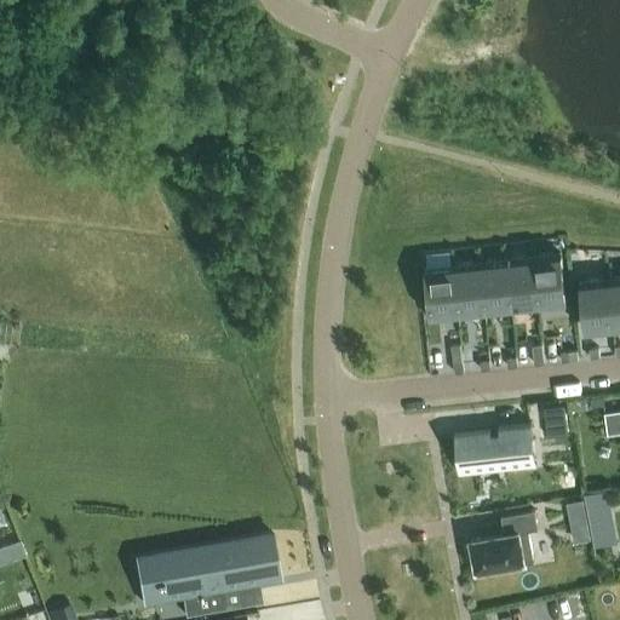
[(533,256),(538,303),(566,300),(560,252),(533,256)]
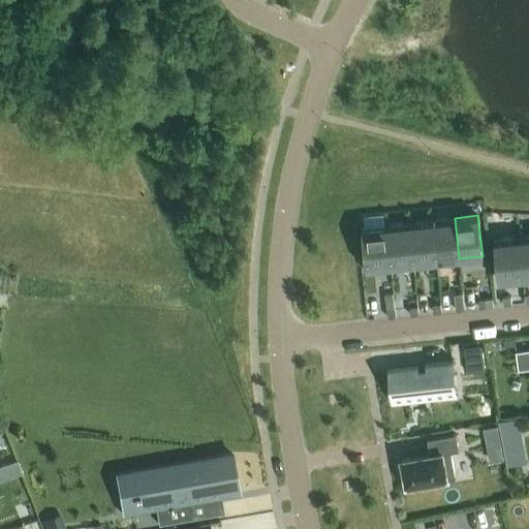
[(432,220),(436,261),(459,258),(455,218),(432,220)]
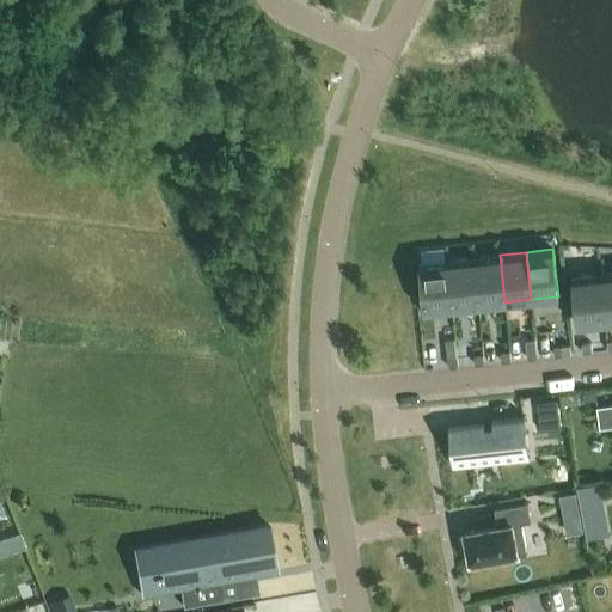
[(473,257),(478,305),(505,303),(500,255),(473,257)]
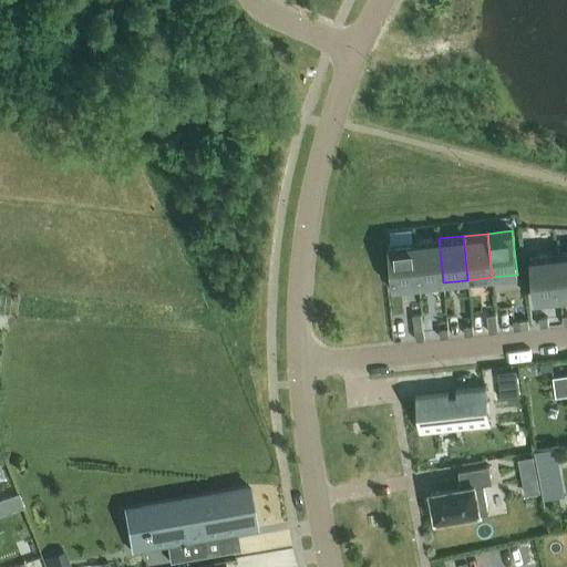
[(439,238),(414,241),(420,285),(443,282),(439,238)]
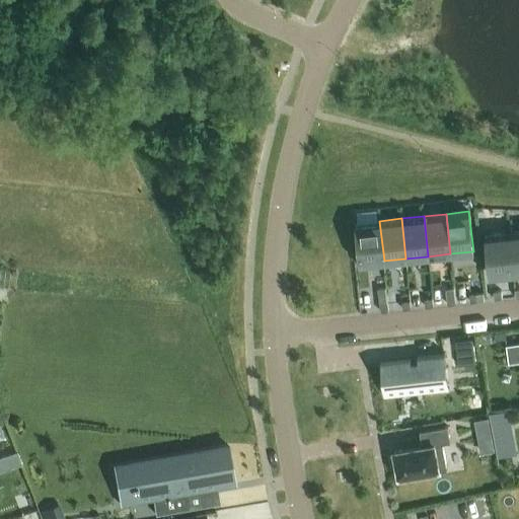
[(379,221),(357,223),(361,264),(384,261),(379,221)]
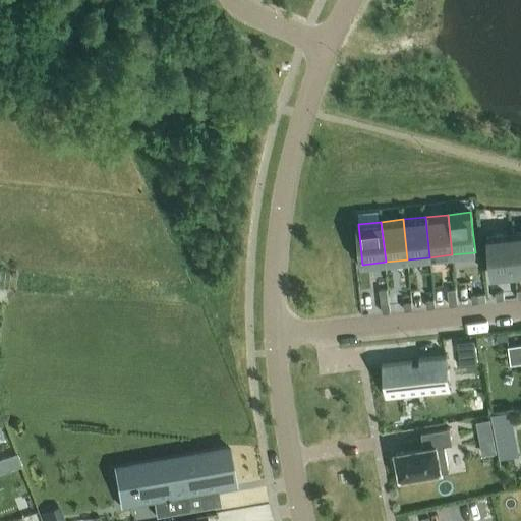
[(520,233),(511,234),(515,275),(520,273),(520,233)]
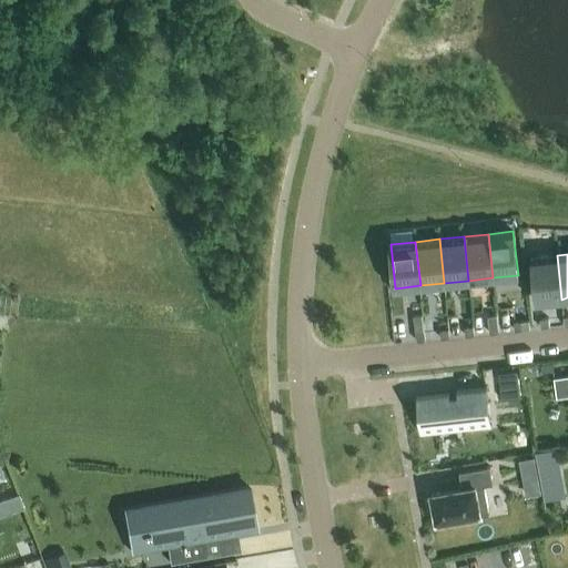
[(557,255),(530,259),(536,302),(561,300),(557,255)]
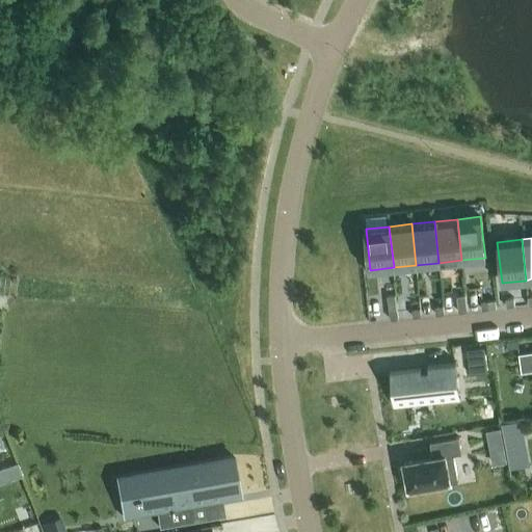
[(489,300),(481,301),(482,310),(490,309),(489,300)]
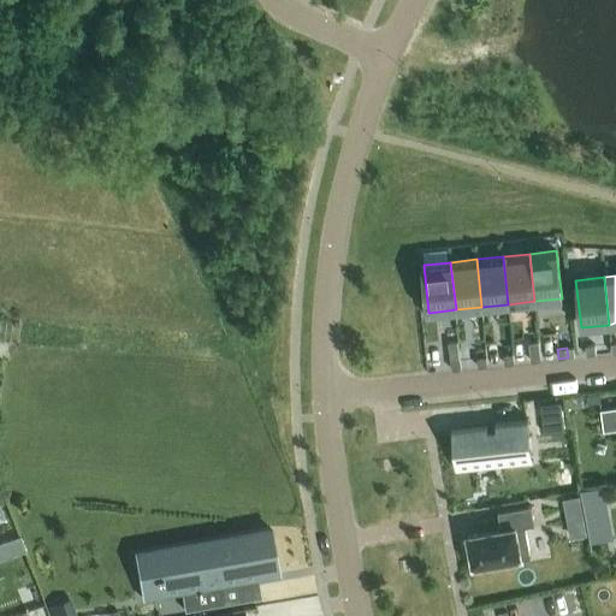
[(540,351),(531,353),(532,361),(540,360),(540,351)]
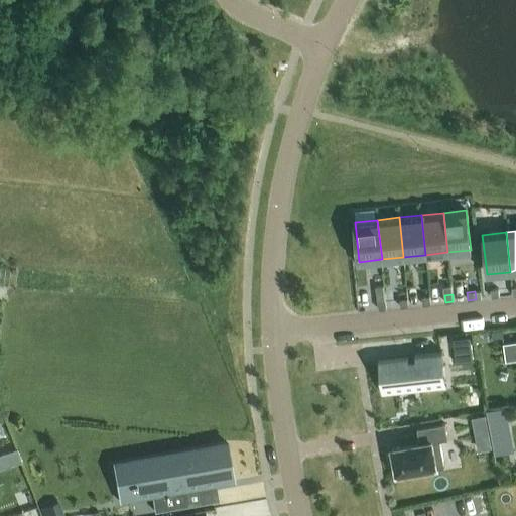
[(430,296),(422,297),(423,305),(430,304),(430,296)]
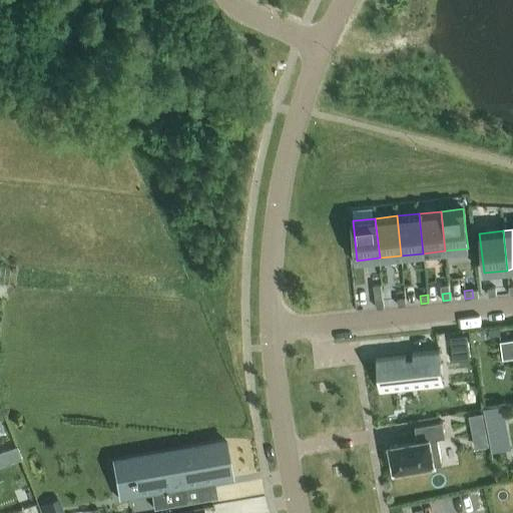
[(405,297),(398,298),(398,306),(406,305),(405,297)]
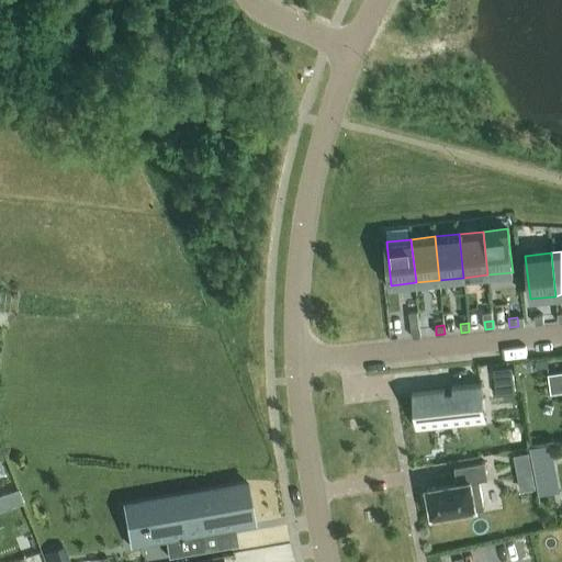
[(420,328),(412,329),(413,337),(420,337),(420,328)]
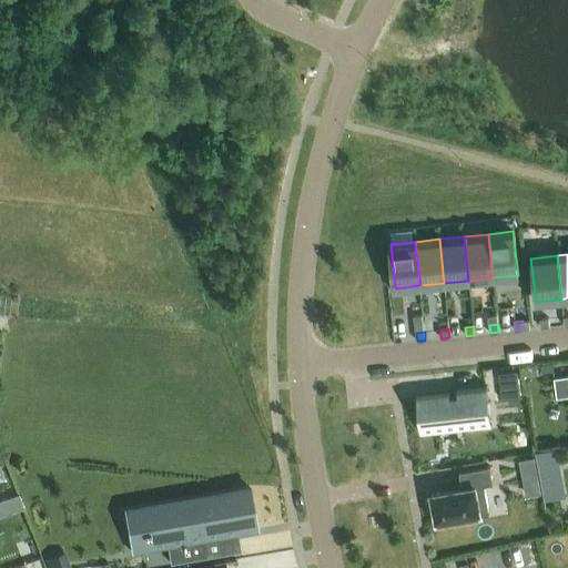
[(516,371),(499,373),(501,398),(519,396),(516,371)]
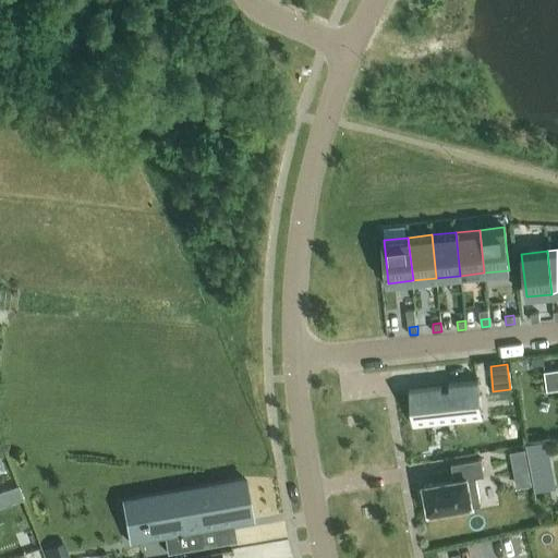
[(557,366),(544,370),(546,387),(557,385),(557,366)]
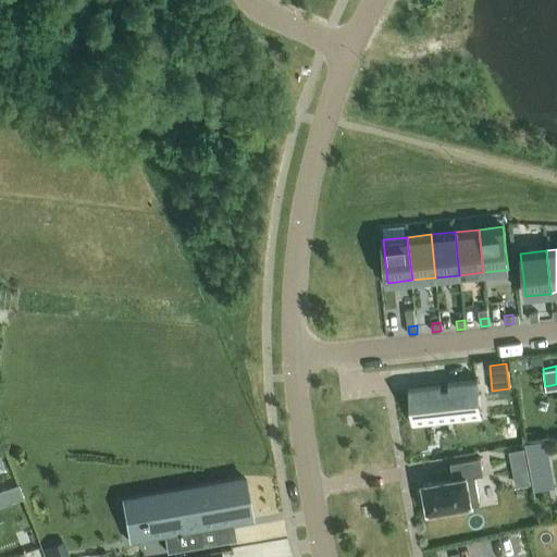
[(441,383),(408,387),(413,426),(482,419),(477,379),(448,382),(449,386),(442,387),(441,383)]
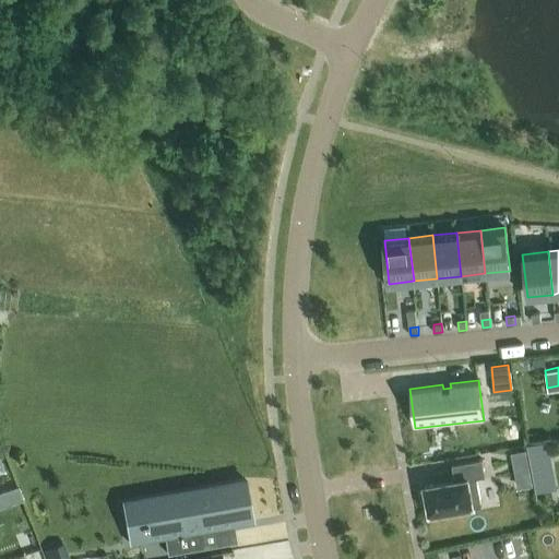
[(548,443),(527,447),(532,471),(552,466),(548,443)]
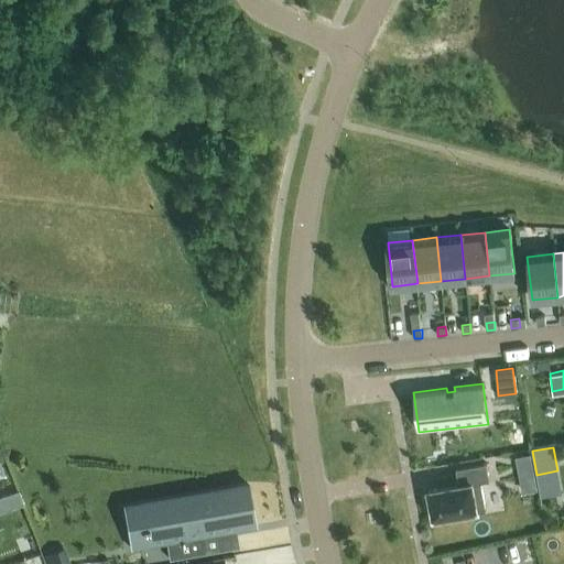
[(531,454),(516,457),(519,475),(534,473),(531,454)]
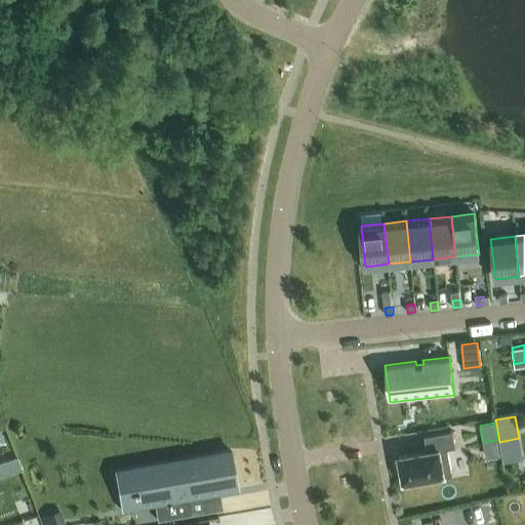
[(400,459),(395,460),(398,476),(403,475),(404,484),(452,476),(448,450),(456,449),(452,431),(425,437),(427,450),(399,455),(400,459)]
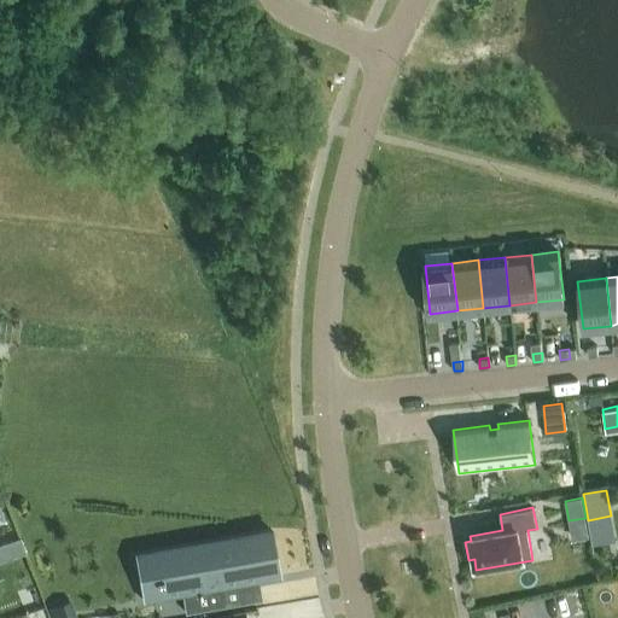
[(185,613),(225,606),(221,587),(281,576),(273,532),(134,557),(143,600),(181,594),(185,613)]
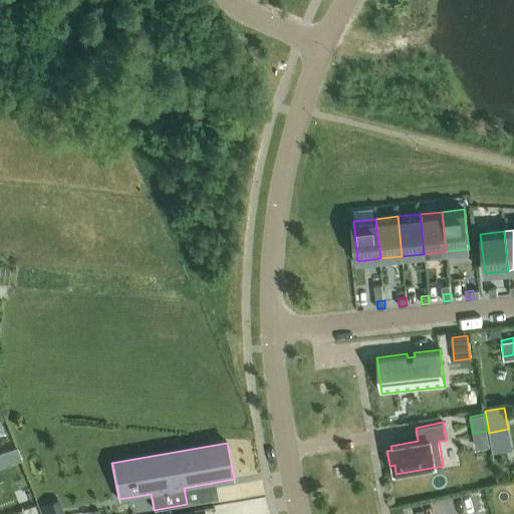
[(17,449),(0,454),(0,467),(20,460),(17,449)]
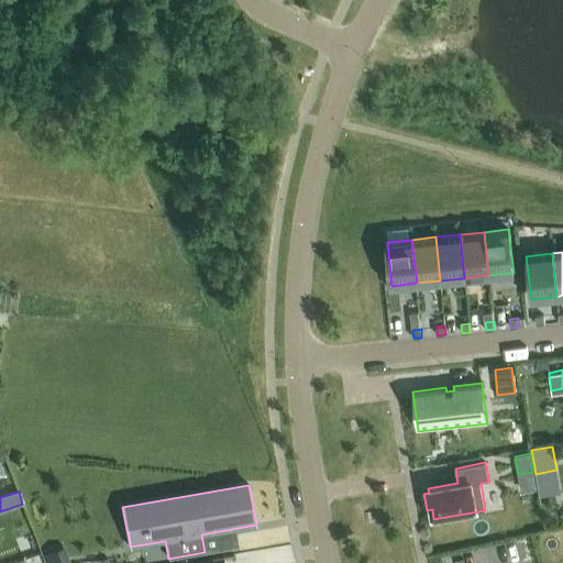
[(51,562),(70,562),(65,544),(47,551),(51,562)]
